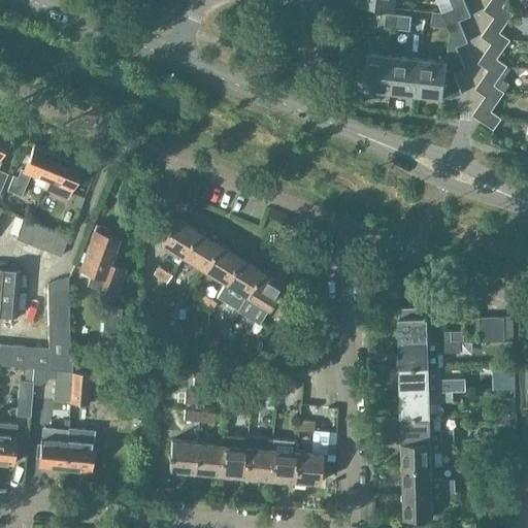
[(396,0),(360,0),(360,5),(396,9),(396,0)]
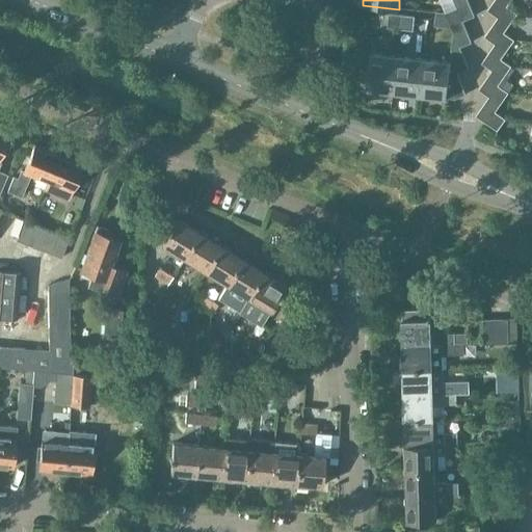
[(453,0),(457,9),(463,22),(475,18),(468,0),(453,0)]
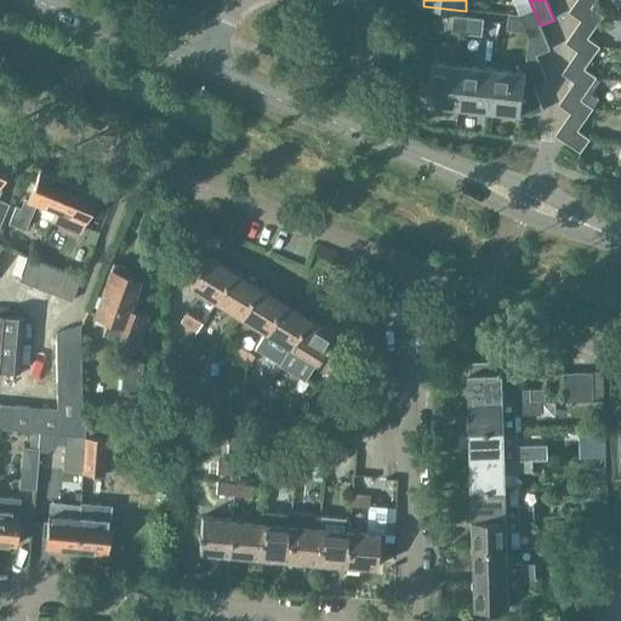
[(579,0),(570,13),(582,22),(592,9),(597,0),(579,0)]
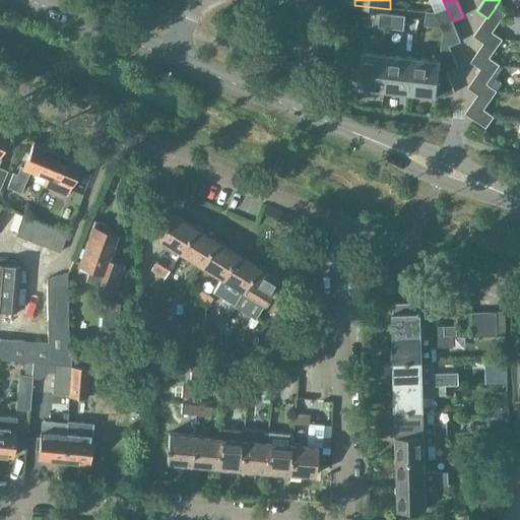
[(474,37),(484,44),(494,31),(505,14),(496,7),(488,18),(474,37)]
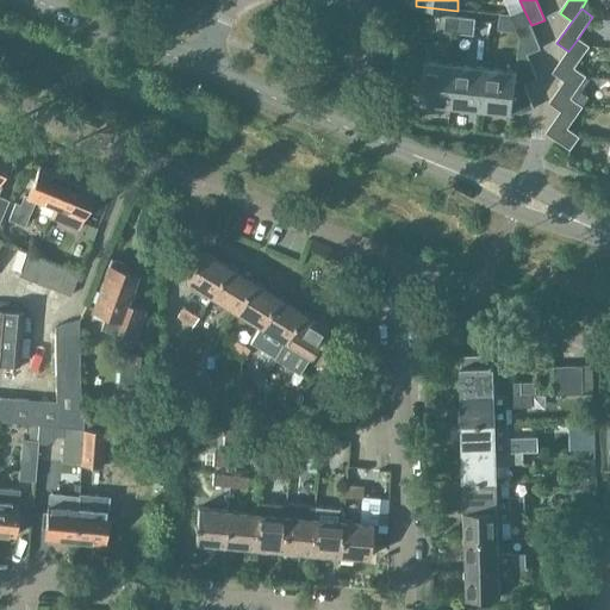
[(518,33),(521,39),(529,55),(542,50),(531,25),(524,11),(511,16),(500,14),(499,31),(518,33)]
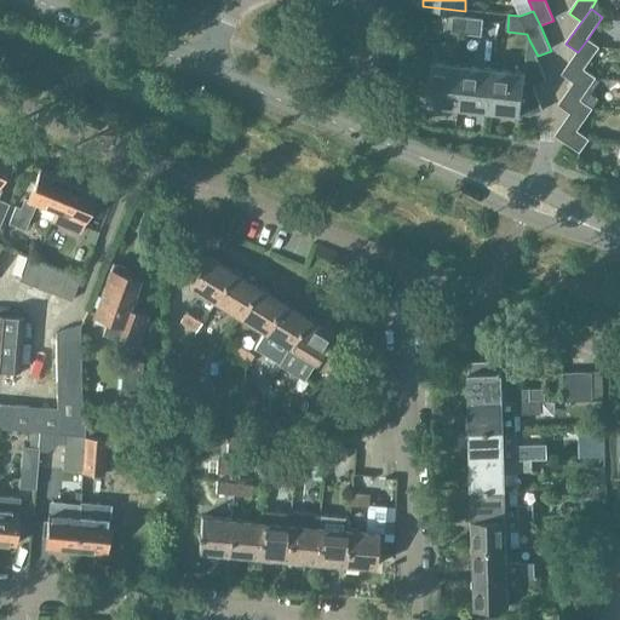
[(452,34),(469,35),(470,18),(454,17),(452,34)]
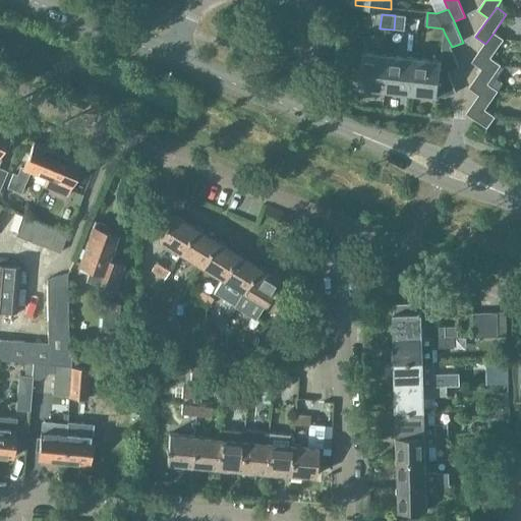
[(395,15),(394,30),(405,31),(406,17),(395,15)]
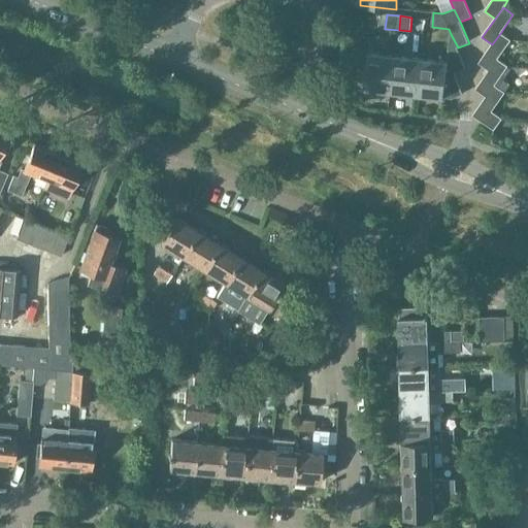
[(479,63),(489,70),(498,59),(508,43),(512,39),(501,32),(492,44),(479,63)]
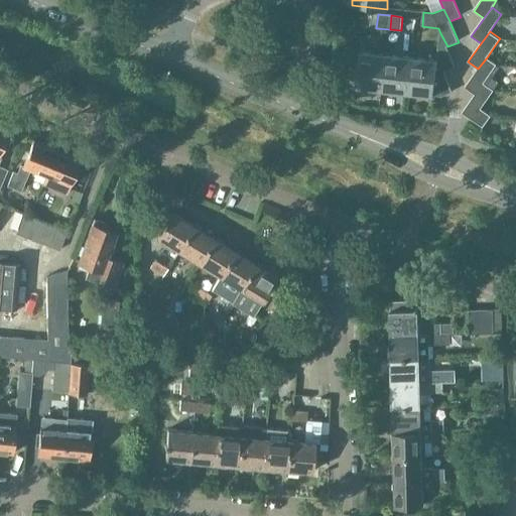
[(440,33),(437,61),(444,72),(455,68),(447,46),(440,33)]
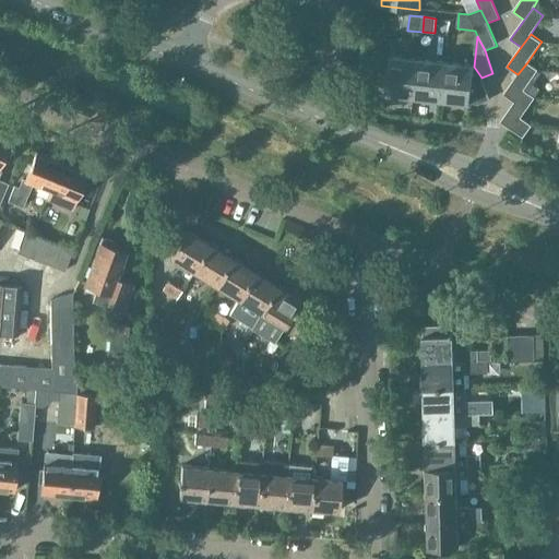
[(385,95),(414,98),(418,60),(390,57),(385,95)]
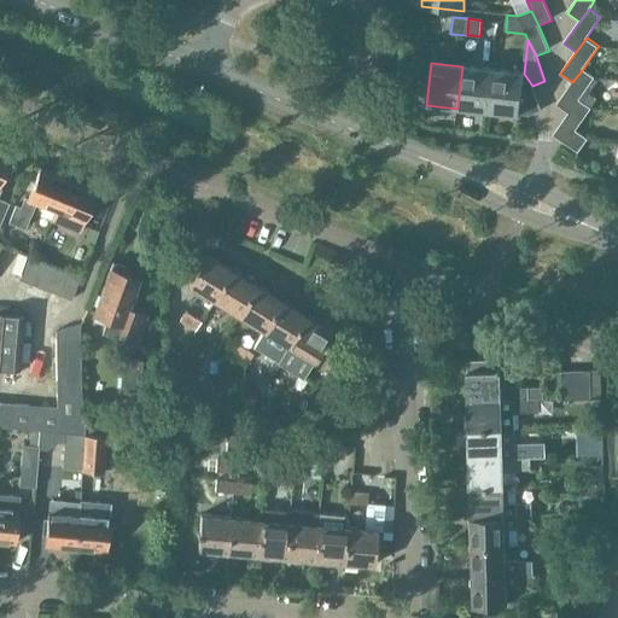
[(458,109),(488,112),(493,70),(462,66),(458,109)]
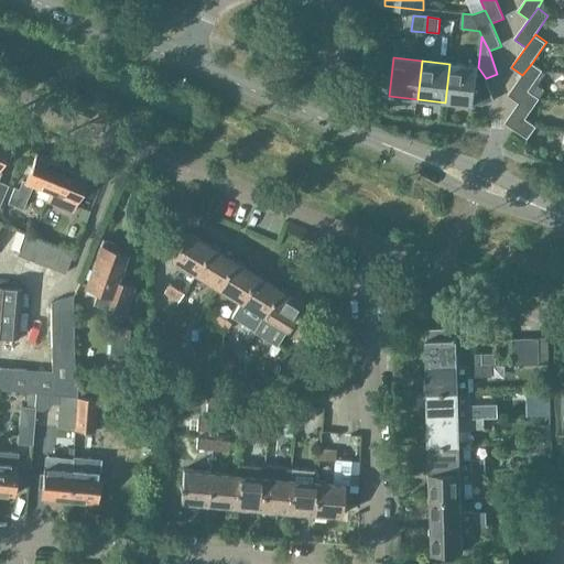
[(508,96),(519,104),(529,90),(542,72),(532,63),(522,75),(508,96)]
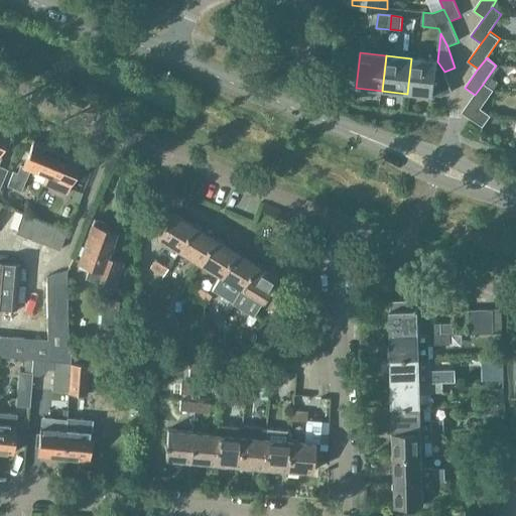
[(407,94),(434,96),(437,61),(411,58),(407,94)]
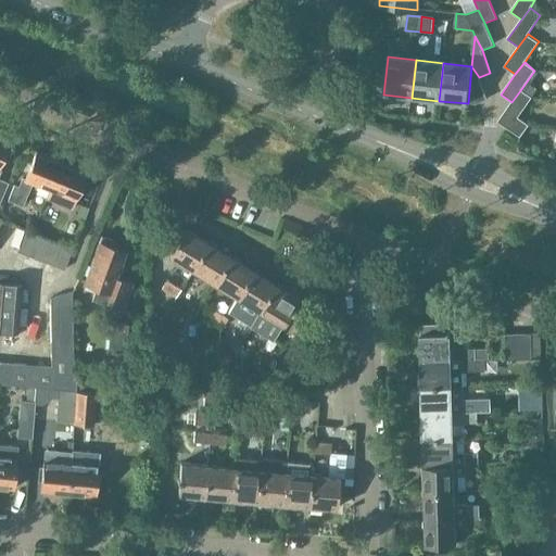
[(471,66),(468,103),(476,104),(488,100),(479,77),(471,66)]
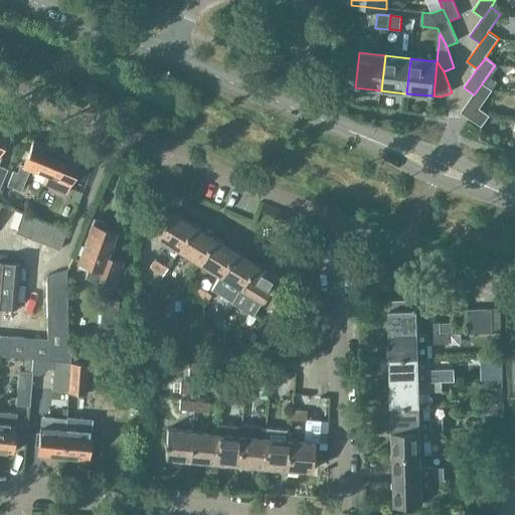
[(474,95),(469,102),(480,110),(490,95),(494,90),(483,82),(474,95)]
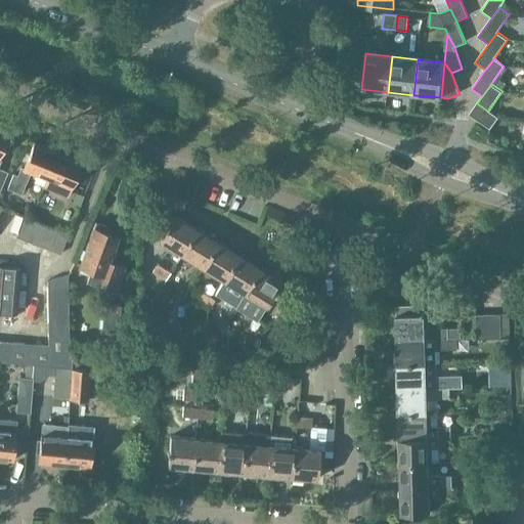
[(488,112),(477,103),(470,115),(490,129),(498,118),(488,112)]
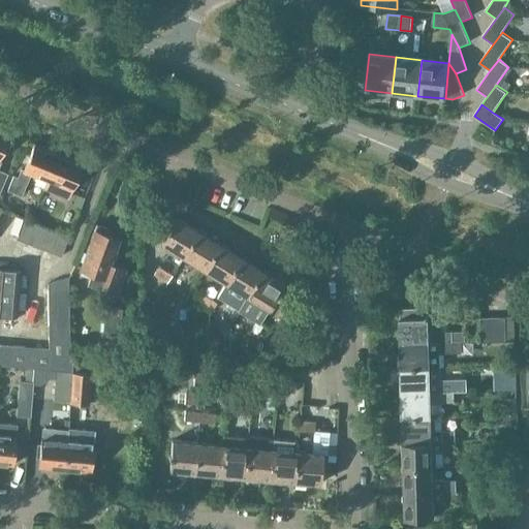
[(0,157),(9,135),(0,130),(0,157)]
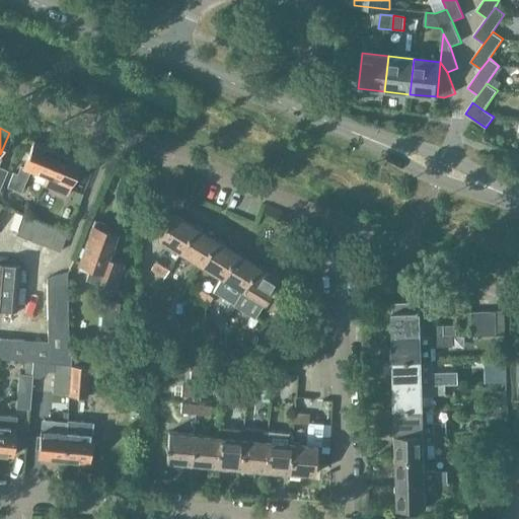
[(22,169),(29,172),(46,179),(58,152),(33,142),(23,167),(22,169)]
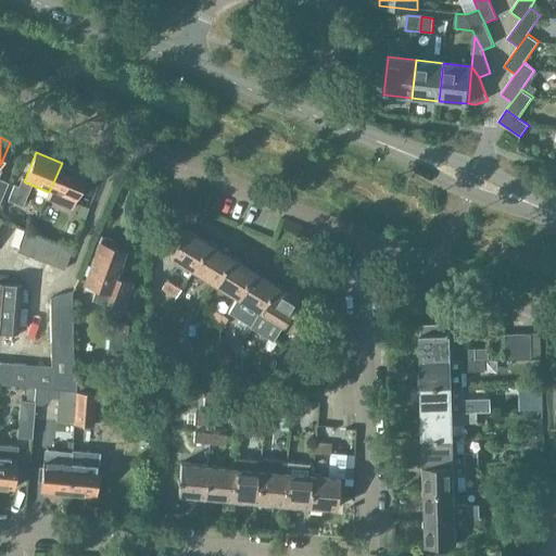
[(62,163),(49,192),(47,199),(72,210),(87,173),(62,163)]
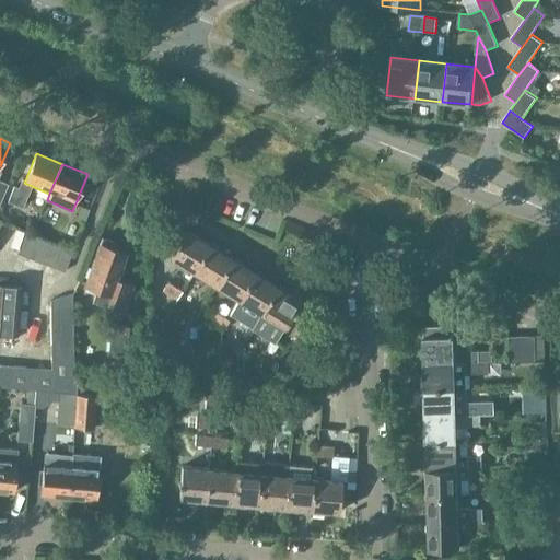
[(23,209),(32,186),(24,183),(25,181),(22,179),(19,188),(14,187),(8,202),(23,209)]
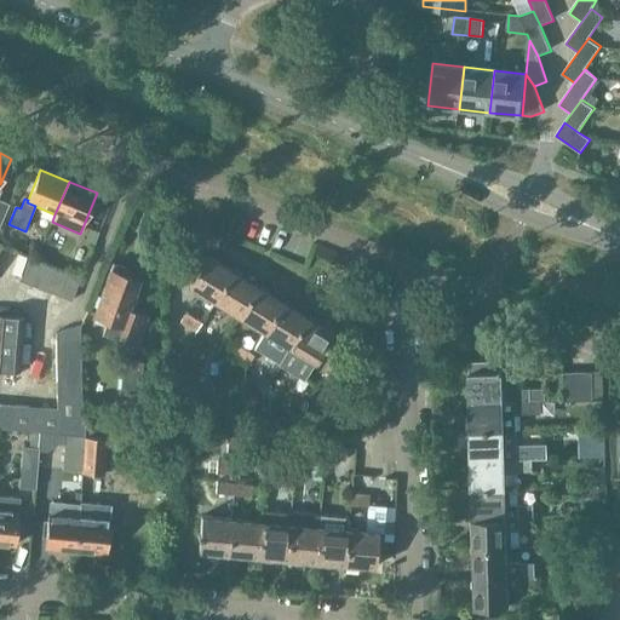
[(84,242),(93,246),(99,231),(90,228),(84,242)]
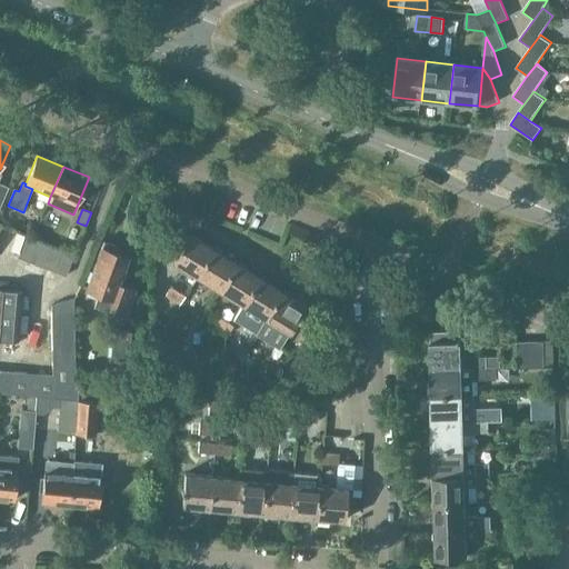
[(172,262),(196,278),(213,250),(190,236),(172,262)]
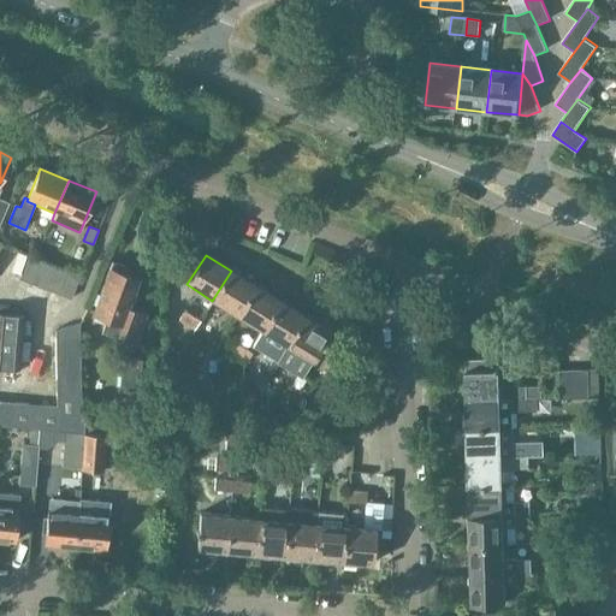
[(19,279),(46,290),(55,266),(29,256),(19,279)]
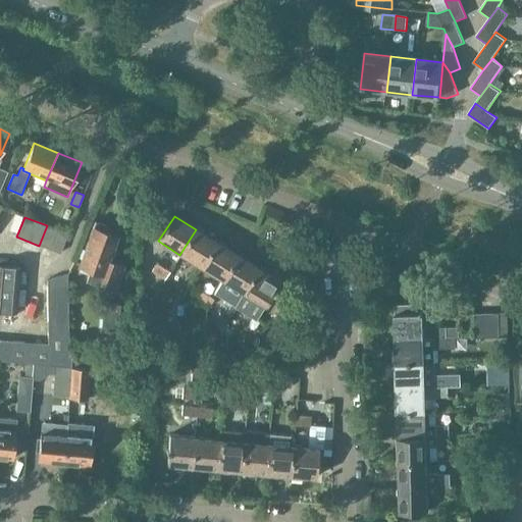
[(90,235),(79,267),(91,271),(87,282),(115,294),(125,266),(109,260),(118,235),(110,231),(108,227),(106,224),(102,222),(99,221),(95,220),(90,235)]
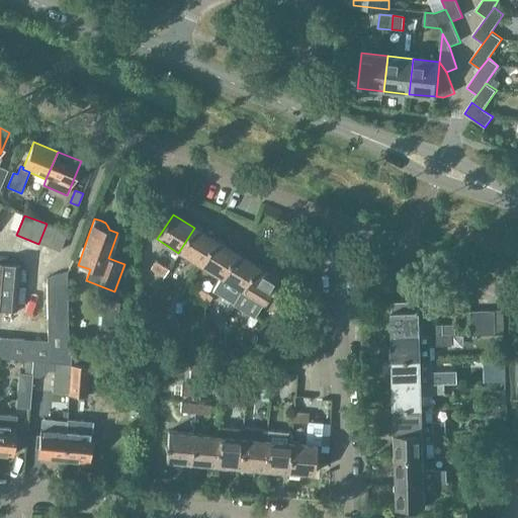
[(38,244),(50,248),(57,228),(47,224),(38,244)]
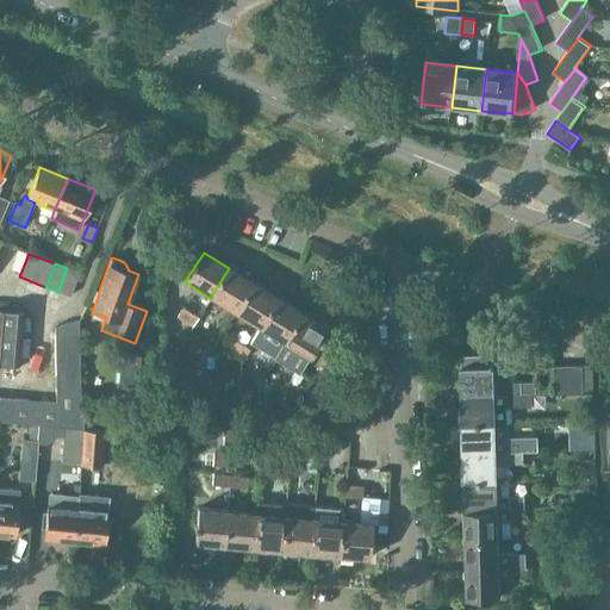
[(67,268),(58,292),(70,297),(80,273),(67,268)]
